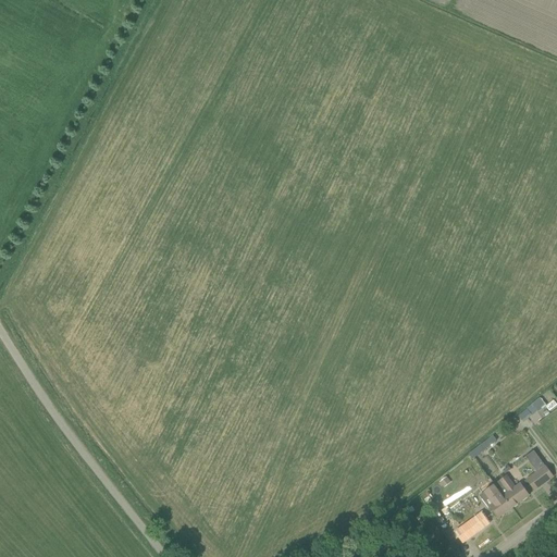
[(527,409),(518,416),(523,422),(536,411),(531,405),(527,408),(527,409)]
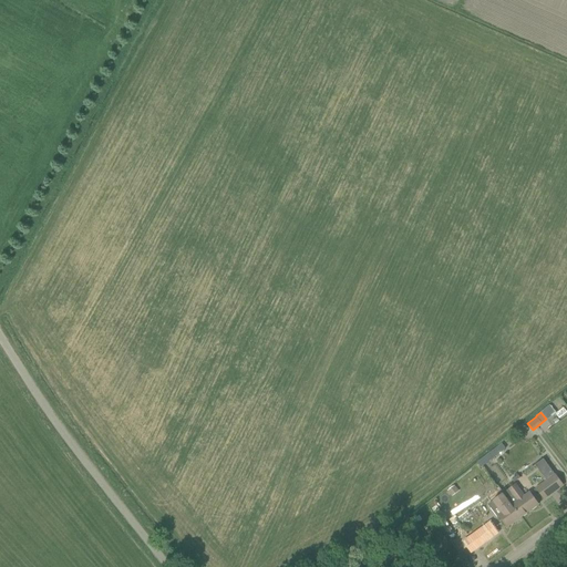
[(502,444),(476,463),(481,467),(505,449),(502,444)]
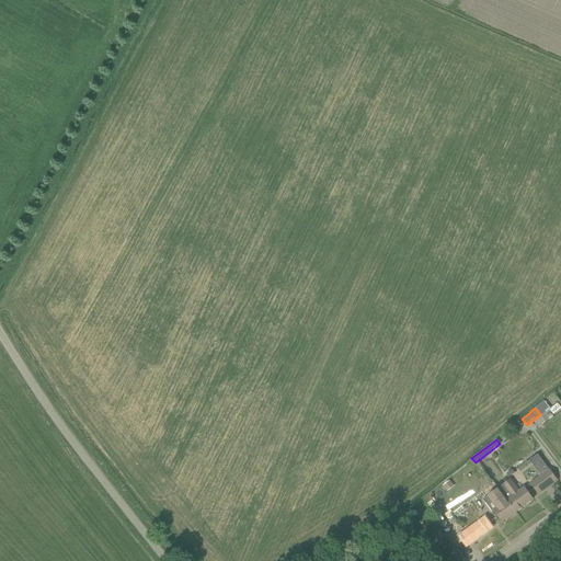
[(537,454),(529,460),(540,474),(529,482),(538,494),(557,480),(548,469),(537,454)]
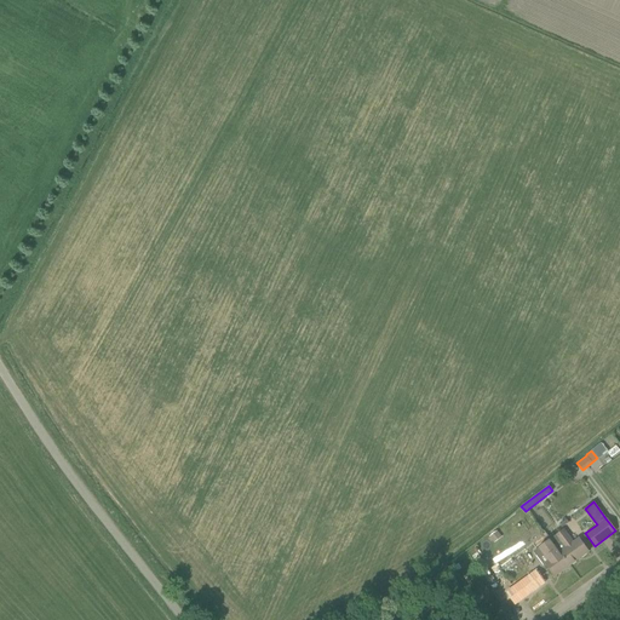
[(495,529),(488,534),(492,540),(499,534),(495,529)]
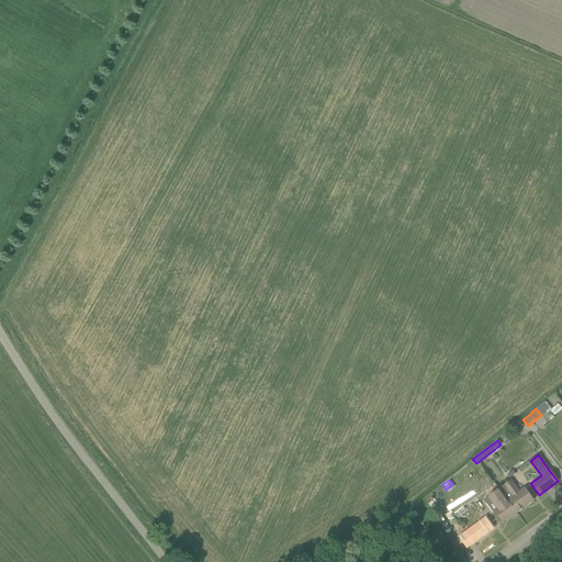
[(512,481),(505,485),(498,491),(515,513),(532,499),(526,491),(525,489),(519,492),(512,481)]
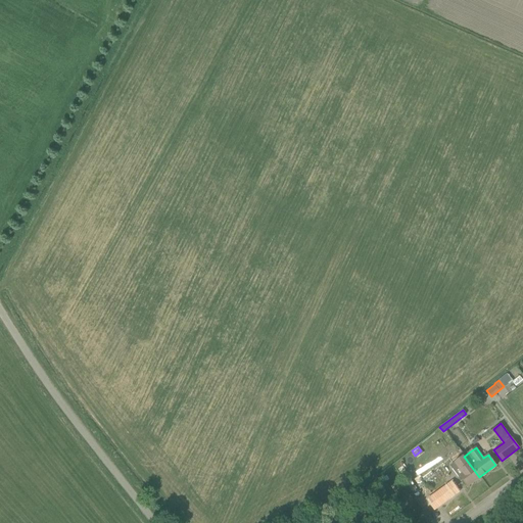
[(464,457),(462,459),(456,463),(464,474),(461,476),(468,485),(479,477),(464,457)]
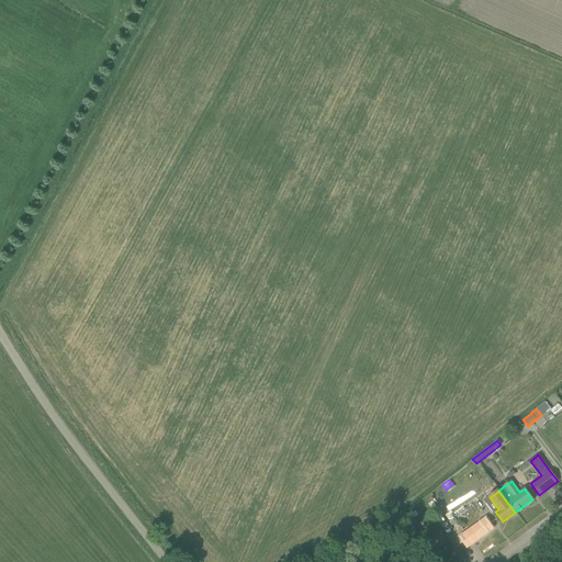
[(485,516),(458,536),(467,548),(494,528),(485,516)]
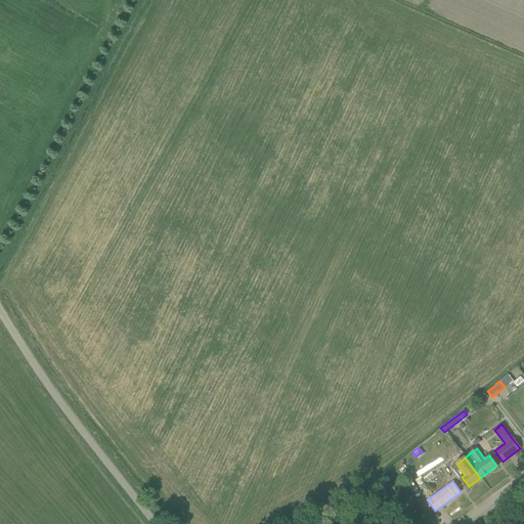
[(404,503),(398,506),(402,514),(408,510),(404,503)]
